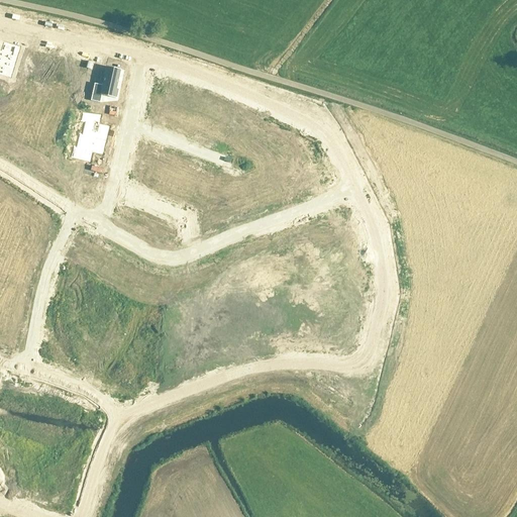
[(0,50),(0,76),(1,77),(4,68),(13,71),(19,48),(10,45),(7,53),(0,50)]
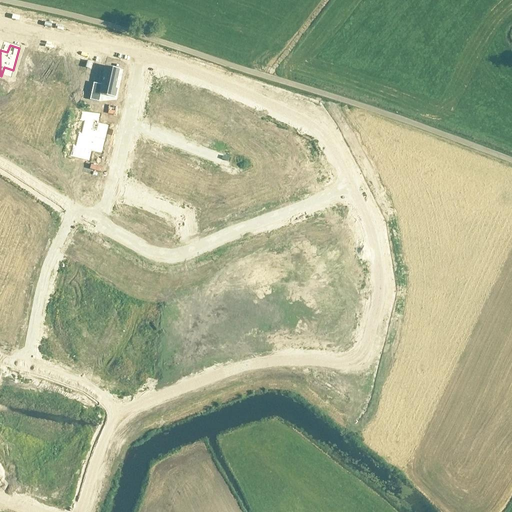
[(93,84),(89,101),(99,103),(100,95),(114,98),(117,89),(115,88),(119,70),(105,67),(101,85),(93,84)]
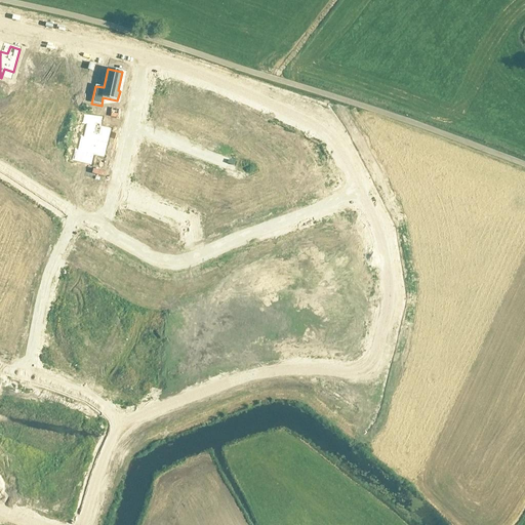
[(84,116),(83,124),(86,124),(83,136),(83,138),(108,144),(111,129),(99,127),(102,118),(99,117),(84,116)]
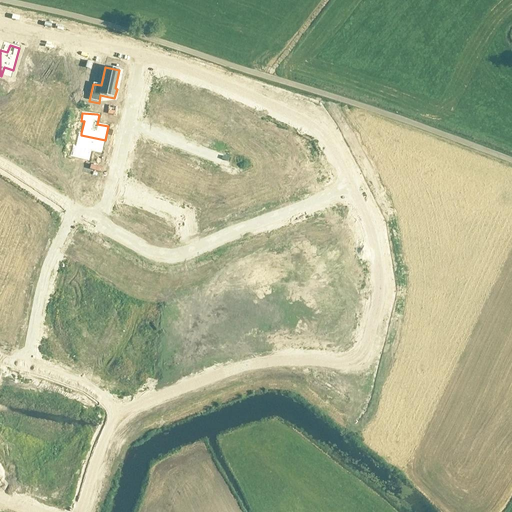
[(73,146),(70,157),(89,162),(91,152),(101,155),(105,140),(81,135),(81,133),(79,132),(75,146),(73,146)]
